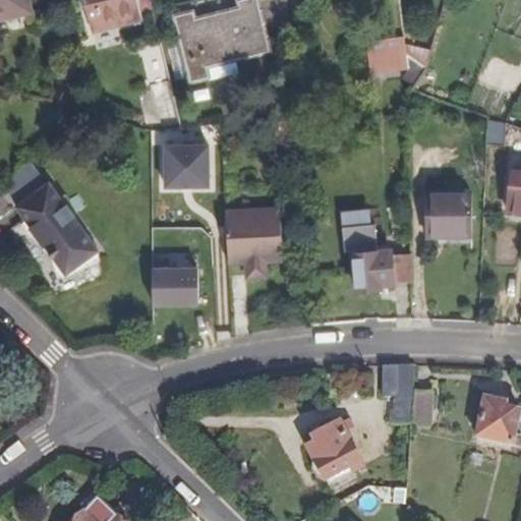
[(0,0),(0,18),(35,11),(31,0),(0,0)]
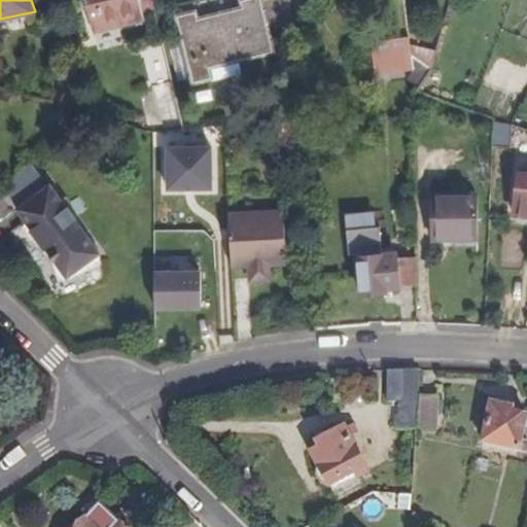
[(143,18),(139,0),(85,0),(93,30),(143,18)]
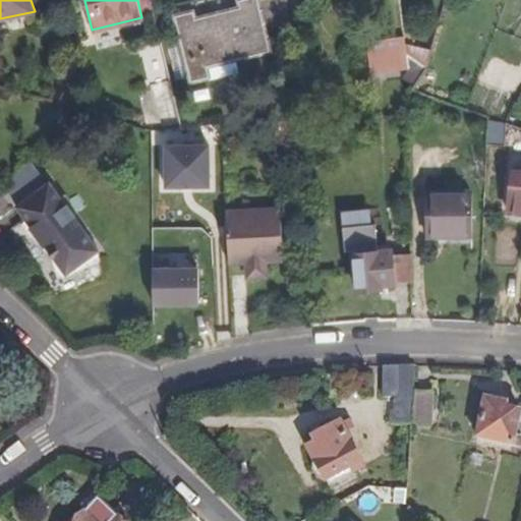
[(270,52),(258,0),(242,0),(240,1),(243,12),(198,21),(195,10),(177,13),(191,78),(210,75),(210,78),(239,72),(237,58),(270,52)]
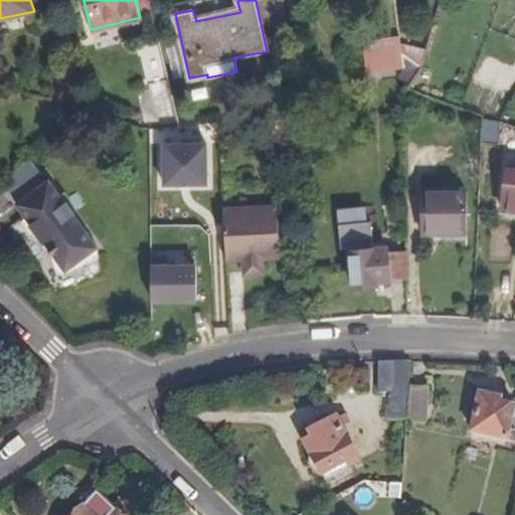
[(383,0),(388,38),(402,37),(397,0),(383,0)]
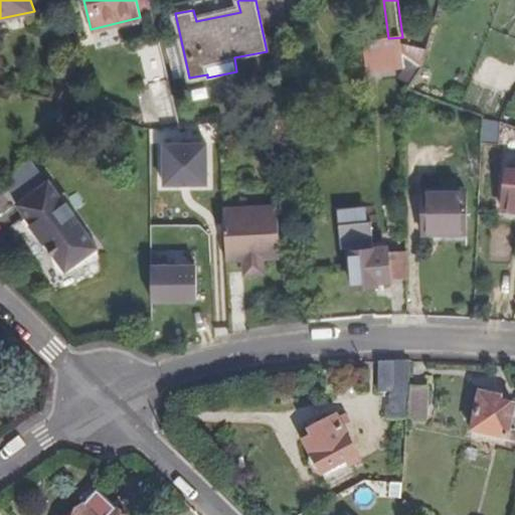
[(364,42),(367,71),(406,66),(404,54),(403,43),(402,37),(388,38),(364,42)]
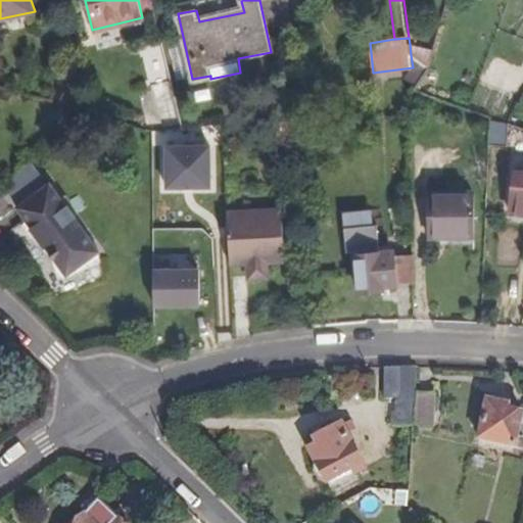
[(411,55),(429,69),(434,50),(410,44),(411,55)]
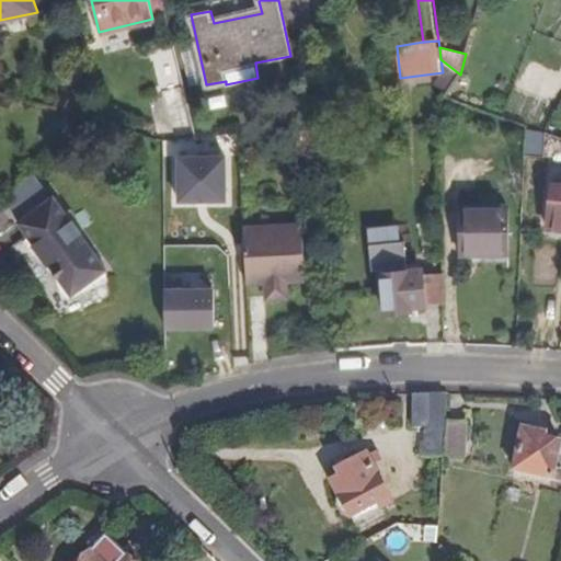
[(441,59),(443,72),(433,84),(447,95),(460,75),(441,59)]
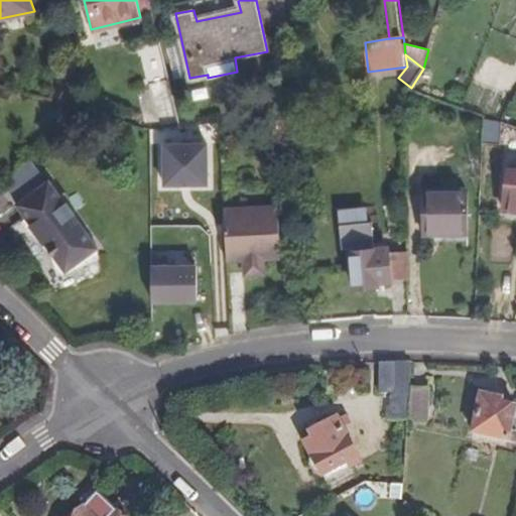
[(77,74),(84,73),(81,59),(74,62),(77,74)]
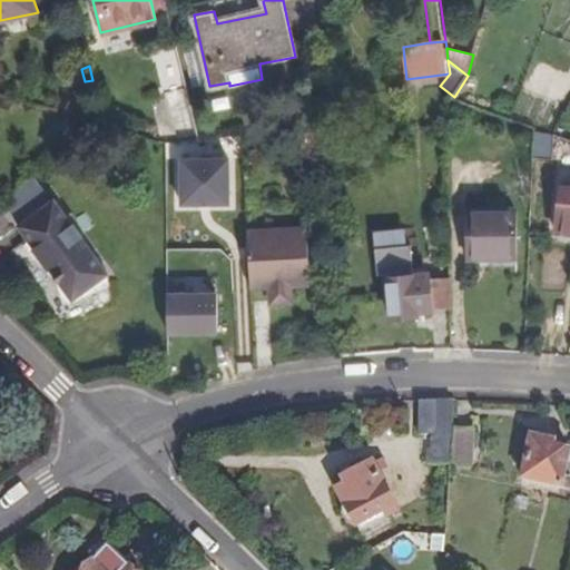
[(553,156),(556,136),(538,129),(536,157),(553,156)]
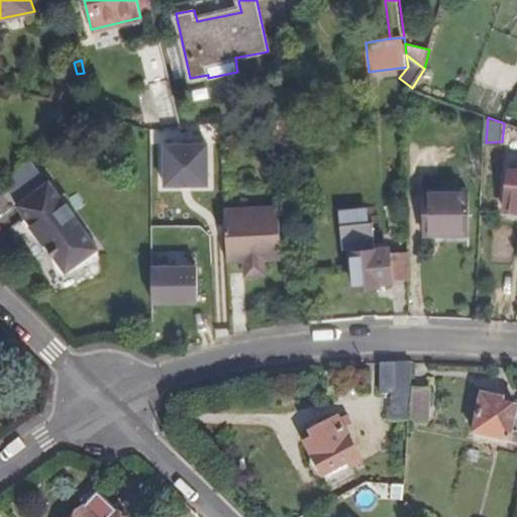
[(224,136),(226,149),(235,147),(233,135),(224,136)]
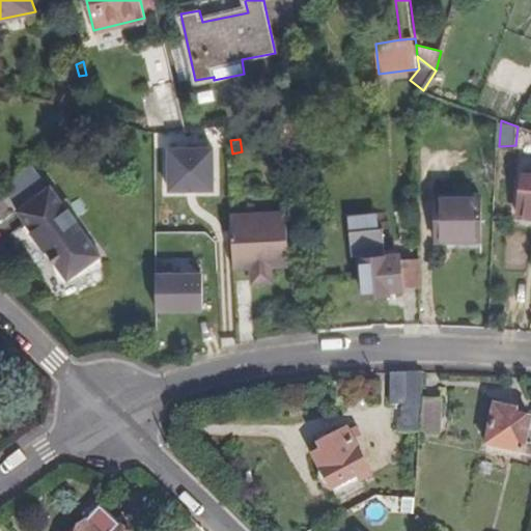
[(170,191),(214,191),(215,149),(170,149),(170,191)]
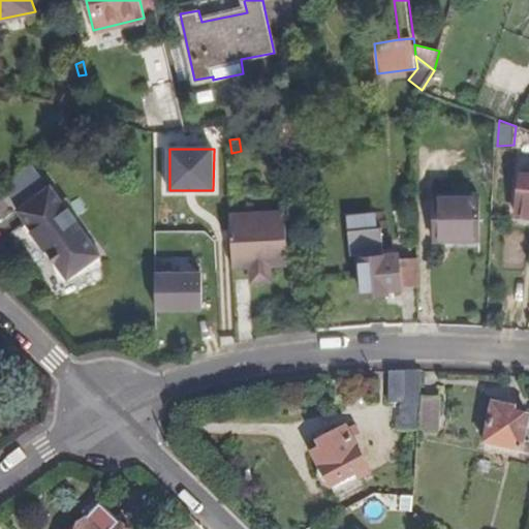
[(31,162),(8,186),(23,206),(50,187),(31,162)]
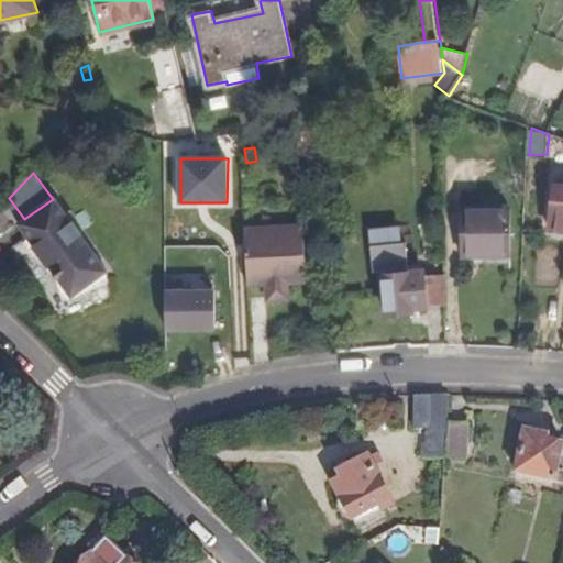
[(562,231),(562,185),(554,185),(551,231),(562,231)]
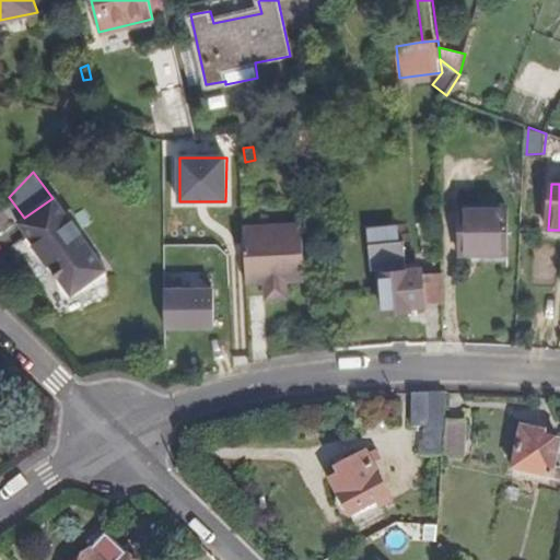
[(53,198),(24,218),(19,222),(70,295),(104,271),(53,198)]
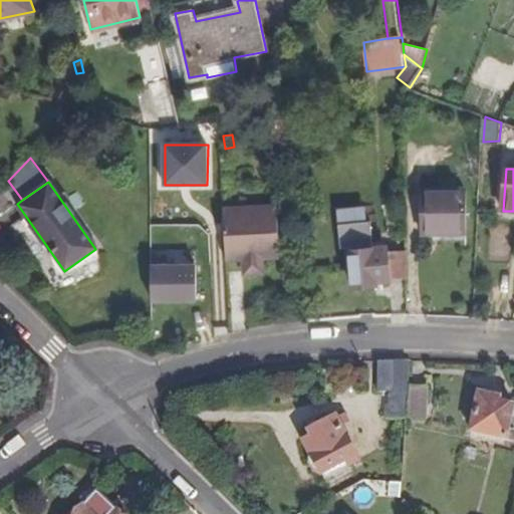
[(466,232),(466,191),(421,190),(420,231),(466,232)]
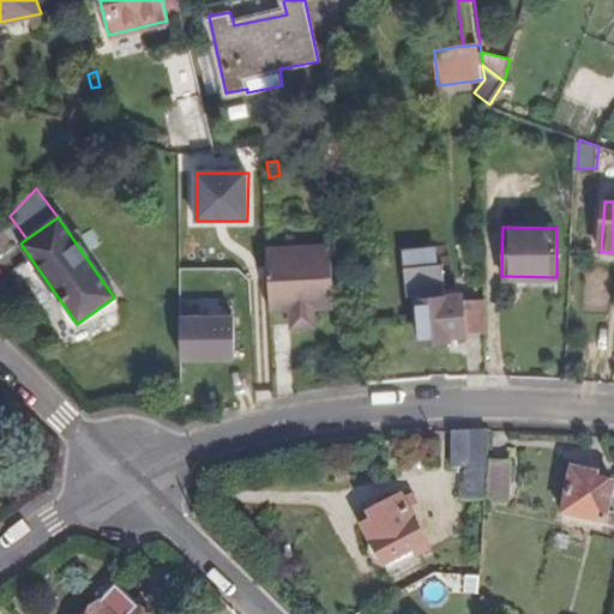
[(330,244),(266,248),(269,311),(289,311),(290,324),(295,327),(312,327),(315,321),(315,307),(335,306),(330,244)]
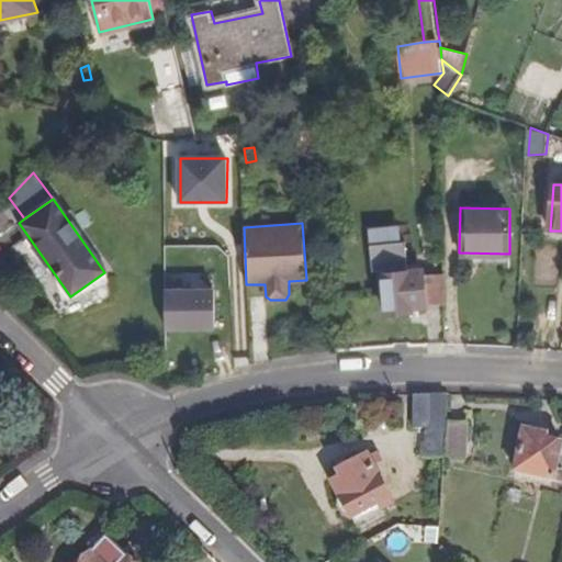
[(370,227),(371,244),(401,242),(400,225),(370,227)]
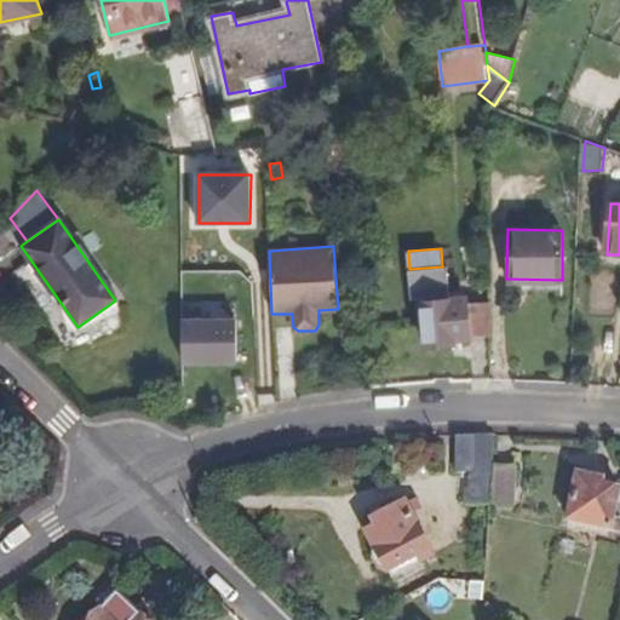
[(454,336),(469,336),(468,303),(468,297),(452,298),(449,265),(442,267),(409,269),(412,298),(423,298),(423,300),(422,300),(425,345),(455,343),(454,336)]
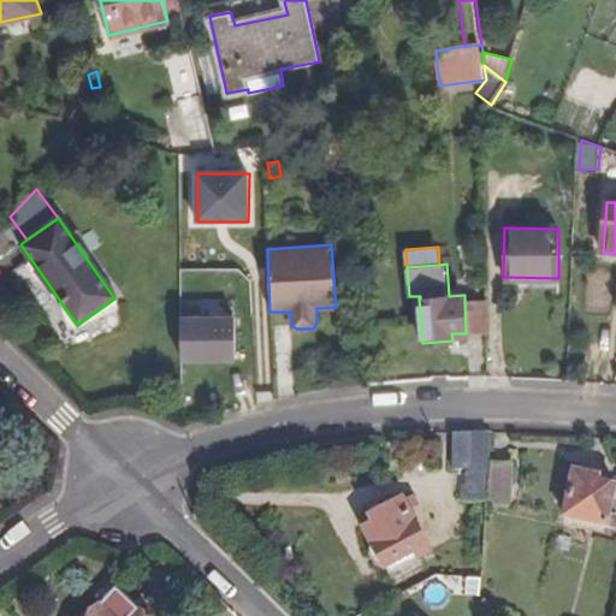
[(466,333),(489,333),(489,302),(465,301),(466,333)]
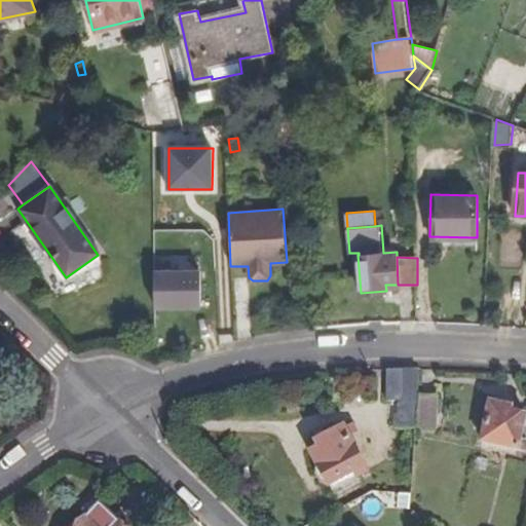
[(200,305),(200,270),(155,270),(155,305),(168,305),(168,303),(185,303),(185,305),(200,305)]
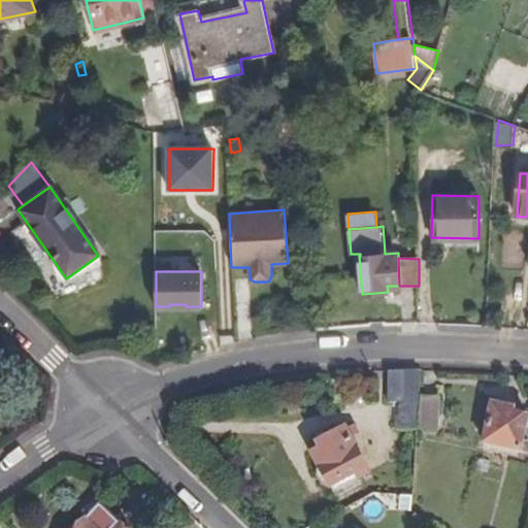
[(415,430),(418,370),(388,370),(386,402),(394,402),(395,396),(400,396),(400,403),(398,403),(393,416),(392,430),(415,430)]
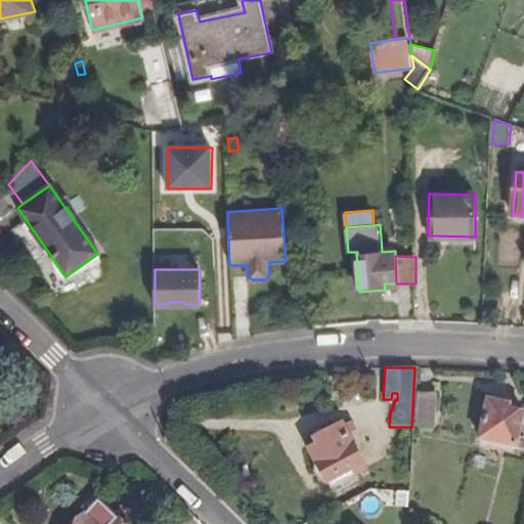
[(412,425),(432,427),(433,394),(415,393),(412,425)]
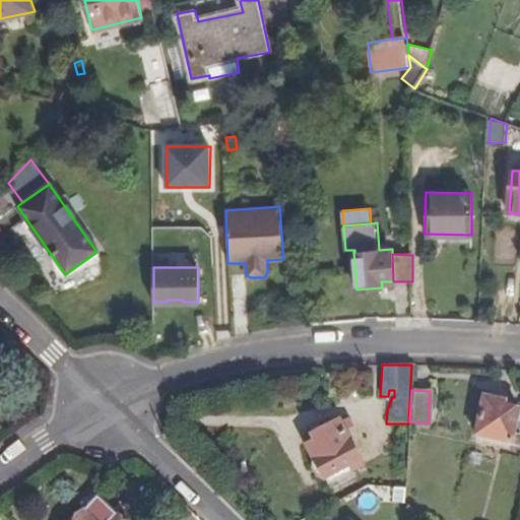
[(502,406),(503,401),(483,398),(475,435),(510,442),(511,445),(518,446),(519,438),(519,436),(512,435),(517,409),(502,406)]
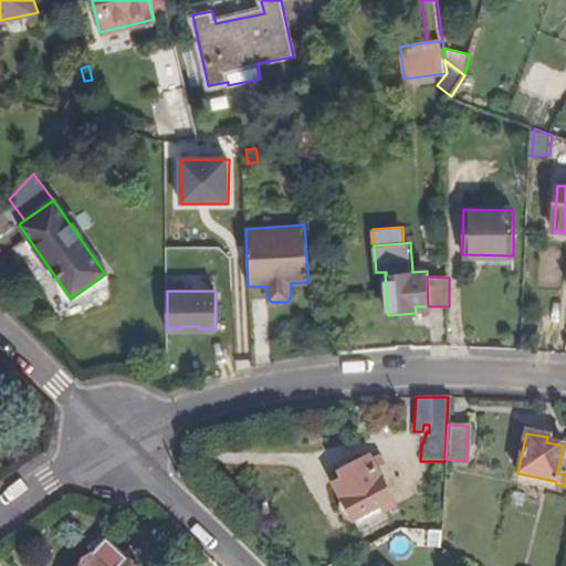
[(344,519),(354,521),(383,505),(391,500),(368,457),(338,473),(342,479),(333,484),(341,500),(338,509),(344,519)]
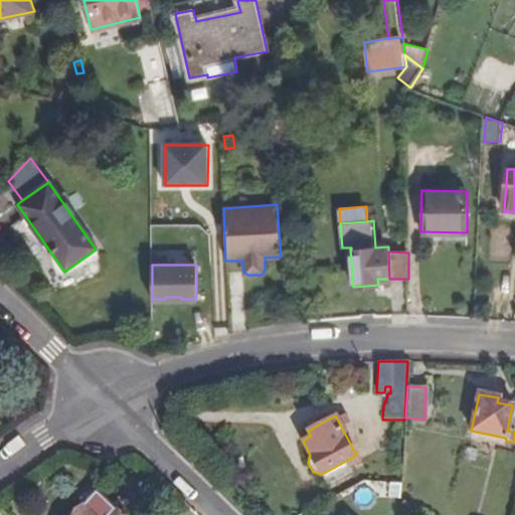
[(348,460),(322,474),(328,485),(354,471),(348,460)]
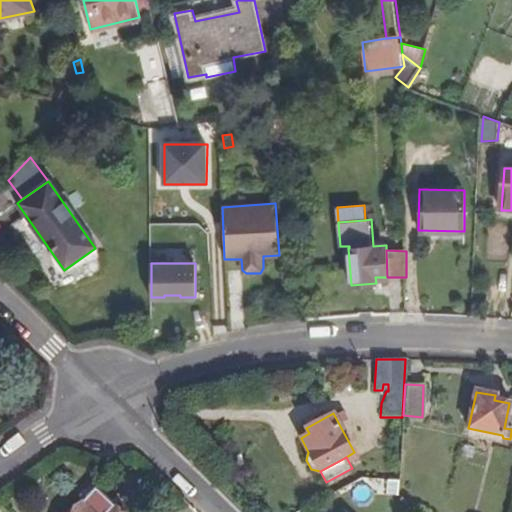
[(398,494),(398,480),(386,479),(385,493),(398,494)]
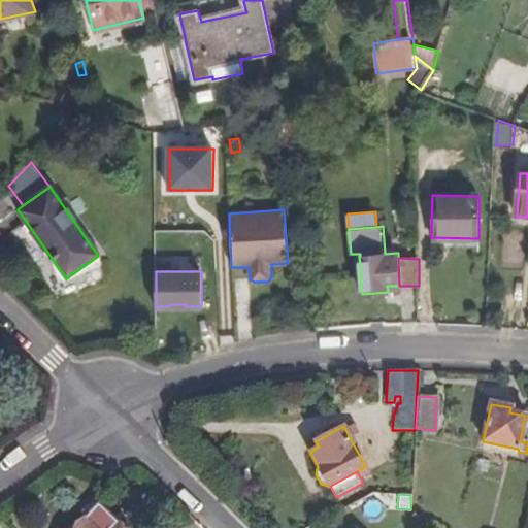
[(124,527),(98,502),(73,527),(124,527)]
